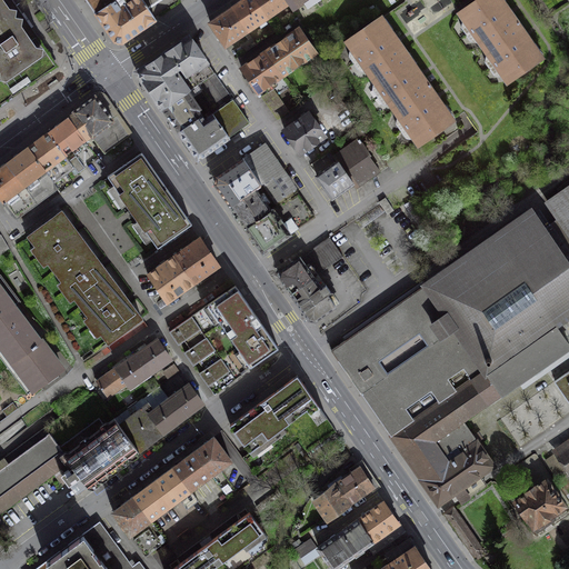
[(0,0),(0,27),(21,12),(11,0),(0,0)]
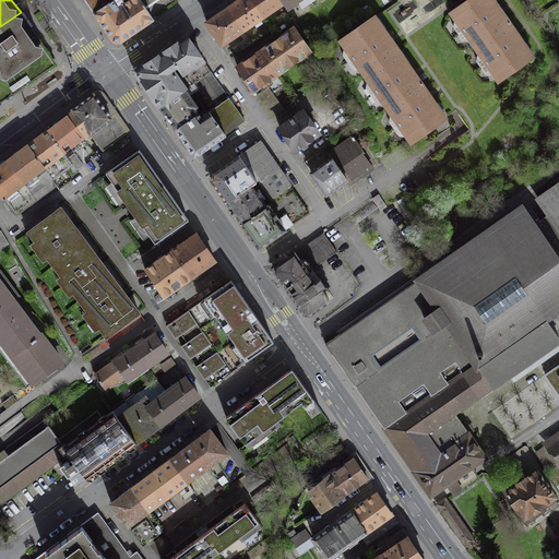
[(84,0),(93,13),(111,0),(114,0),(116,3),(121,0),(84,0)]
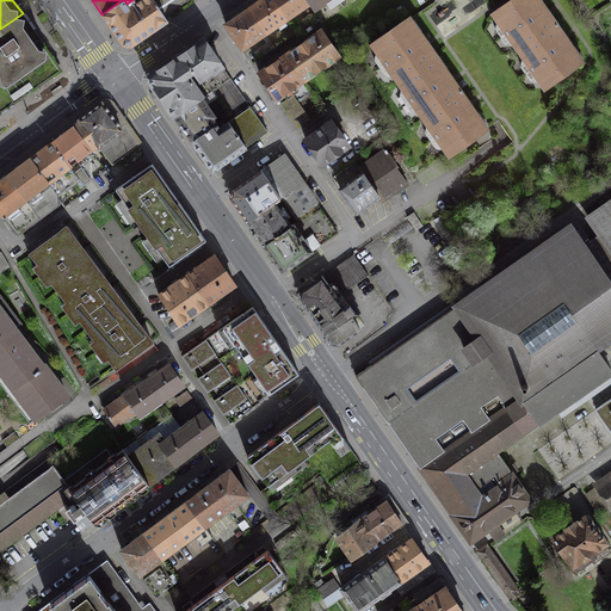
[(124,0),(122,0),(102,14),(104,18),(124,45),(127,45),(130,45),(168,20),(153,0),(133,0),(127,4),(124,0)]
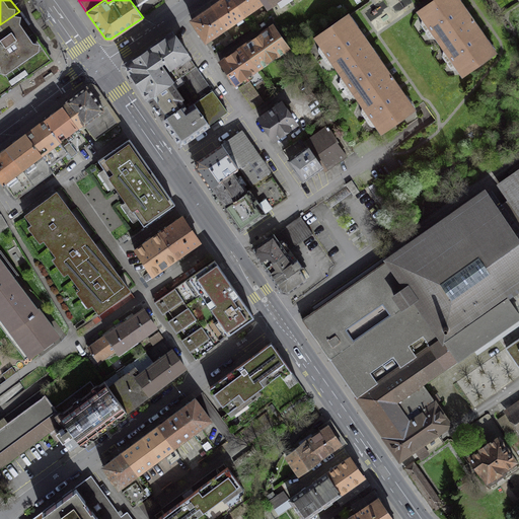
[(243,15),(233,0),(222,0),(211,7),(225,27),(243,15)]
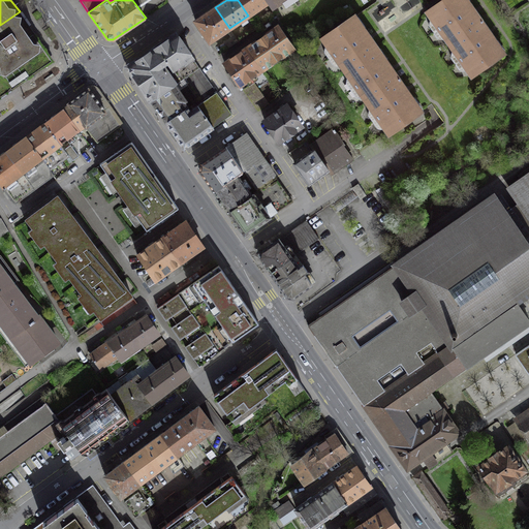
[(268,2),(265,0),(238,0),(248,16),(268,2)]
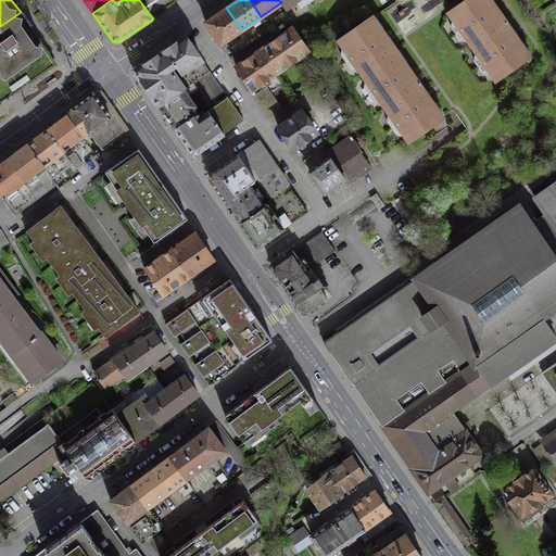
[(299,0),(278,0),(281,2),(286,10),(299,0)]
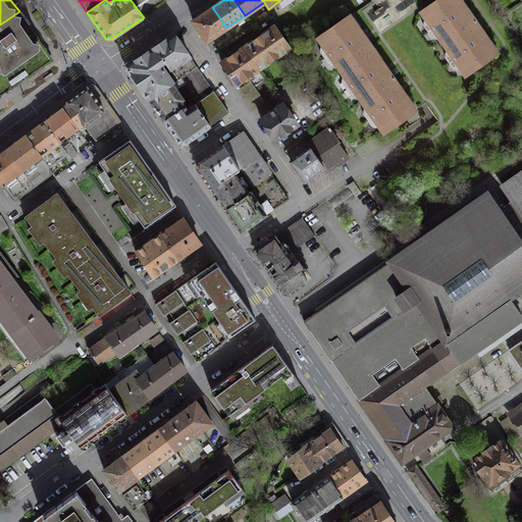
[(475,21),(459,0),(437,0),(422,11),(426,18),(424,20),(423,24),(433,39),(436,39),(439,37),(444,43),(475,21)]
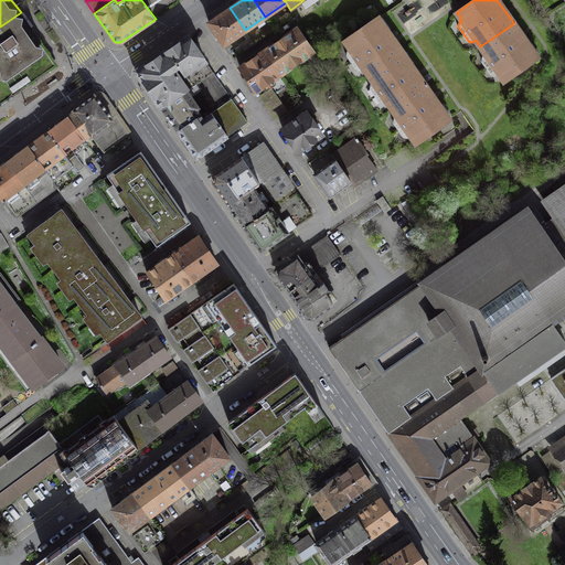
[(245,30),(230,8),(209,22),(224,44),(245,30)]
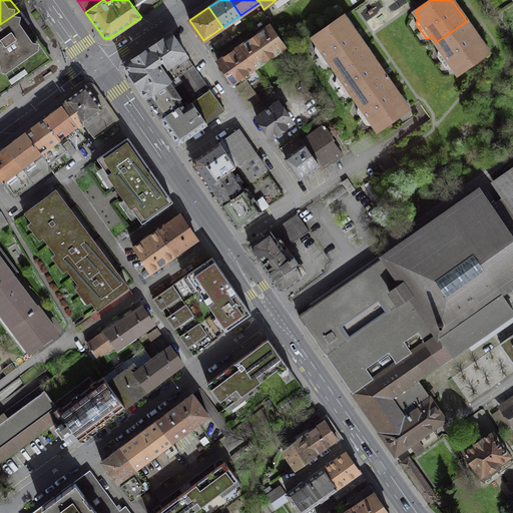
[(52,59),(19,11),(0,24),(0,73),(10,88),(52,59)]
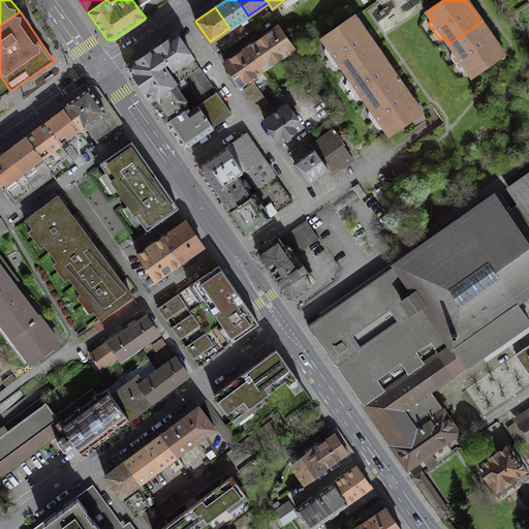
[(376,48),(354,17),(322,38),(328,45),(324,48),(324,52),(334,65),(338,66),(340,64),(344,69),(376,48)]
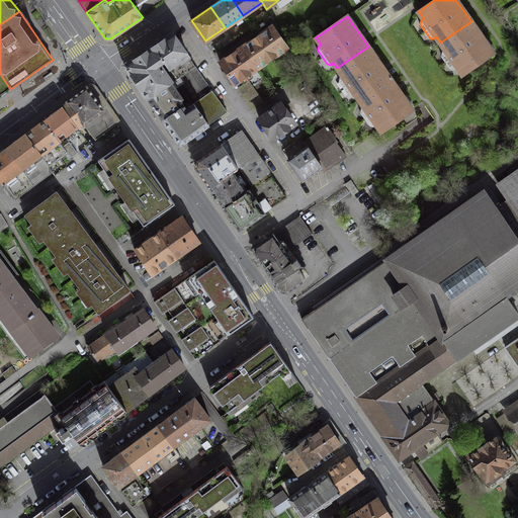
[(493,53),(471,21),(440,42),(445,49),(442,52),(441,55),(451,69),(454,69),(457,67),(462,74),(493,53)]
